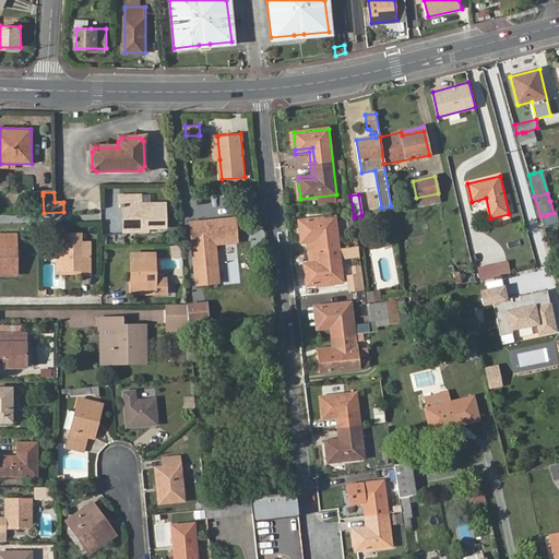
[(33,195),(34,213),(44,213),(43,195),(33,195)]
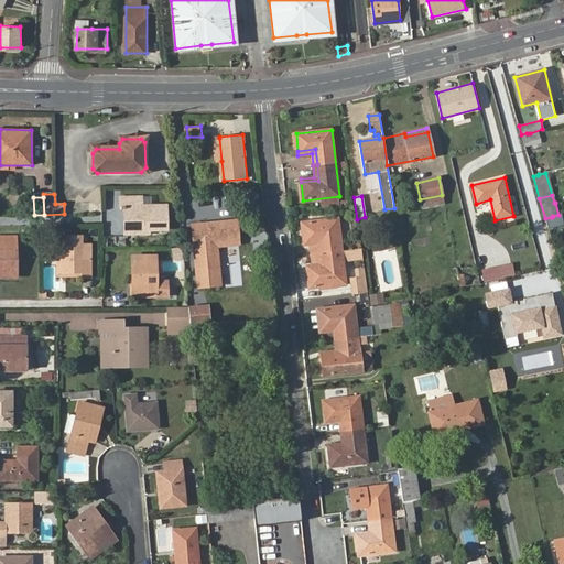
[(149,226),(149,229),(167,230),(166,207),(141,207),(141,197),(120,197),(121,208),(126,208),(126,227),(144,227),(144,225),(149,226)]
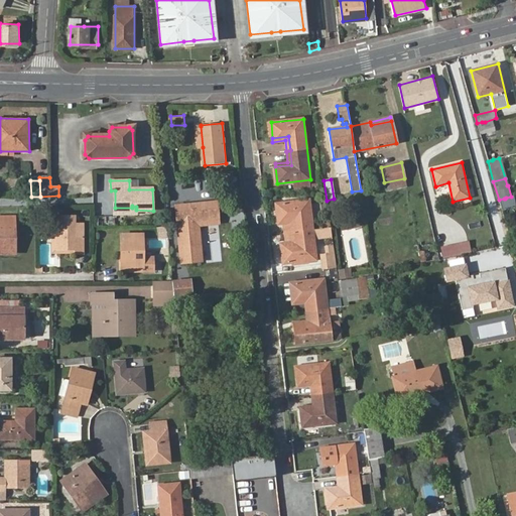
[(504,199),(499,200),(501,209),(515,206),(513,197),(511,197),(506,198),(505,199),(504,199)]
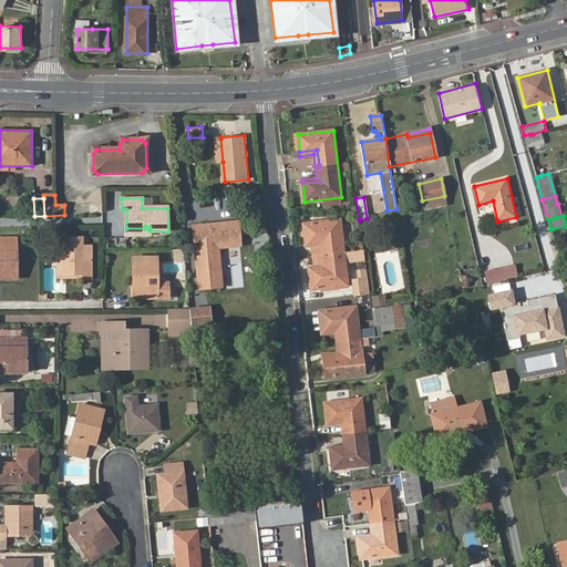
[(323,240),(325,256),(327,271),(309,272),(310,291),(348,287),(343,254),(340,220),(303,225),(305,243),(323,240)]
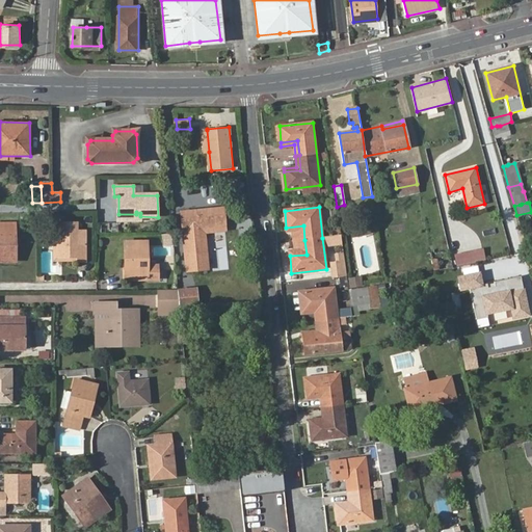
[(205,232),(227,230),(223,208),(182,213),(188,272),(209,269),(205,232)]
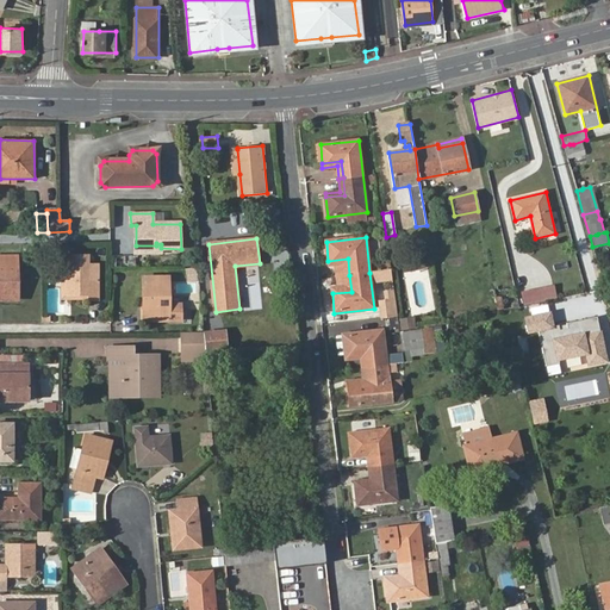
[(379,240),(371,240),(371,255),(380,254),(379,240)]
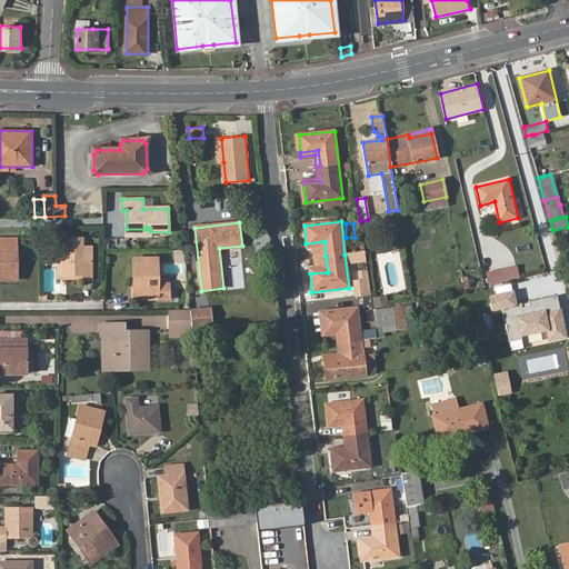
[(0,279),(17,279),(16,239),(0,238),(0,279)]
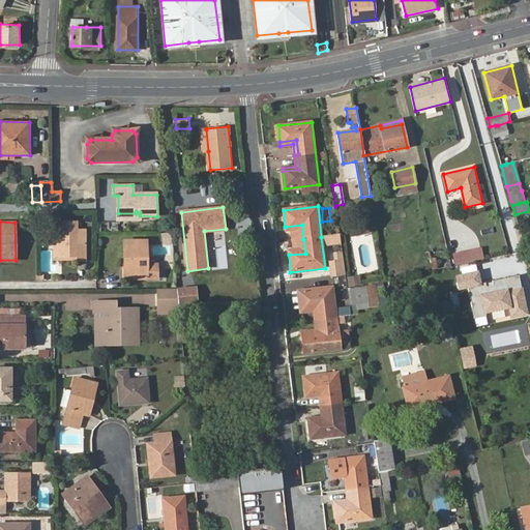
[(76,257),(76,261),(85,261),(85,244),(77,244),(77,223),(57,223),(57,239),(57,256),(76,257)]
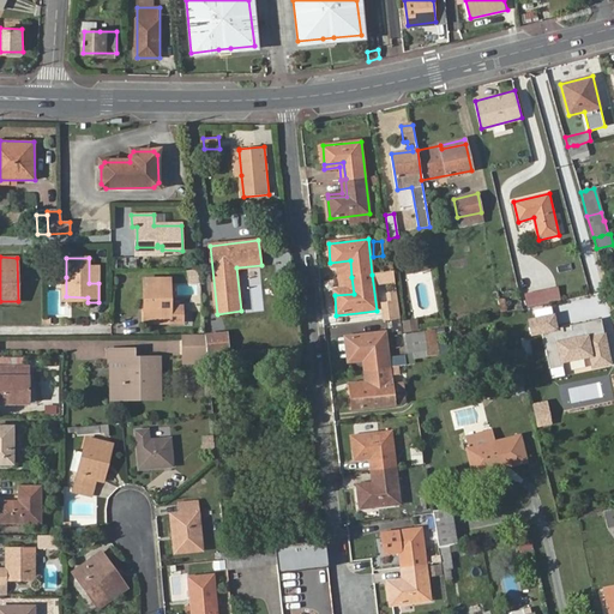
[(348,277),(351,277),(350,260),(330,263),(331,266),(347,265),(348,277)]
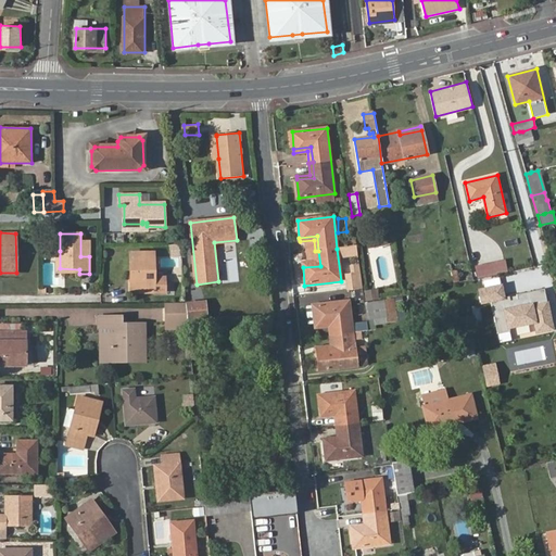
[(179,243),(171,243),(172,254),(180,253),(179,243)]
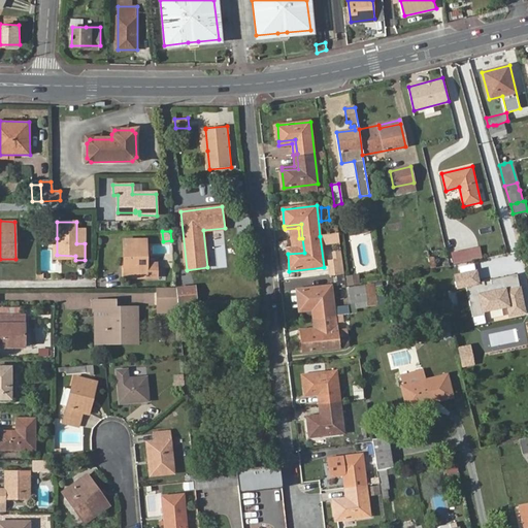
[(53,260),(75,260),(75,256),(57,255),(57,238),(53,238),(53,260)]
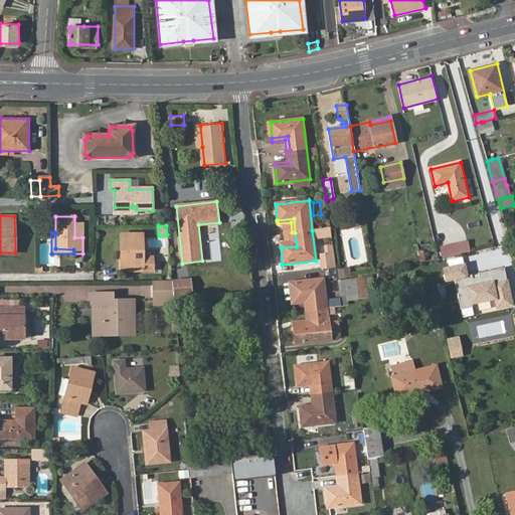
[(297,246),(295,232),(292,232),(293,243),(280,244),(281,247),(297,246)]
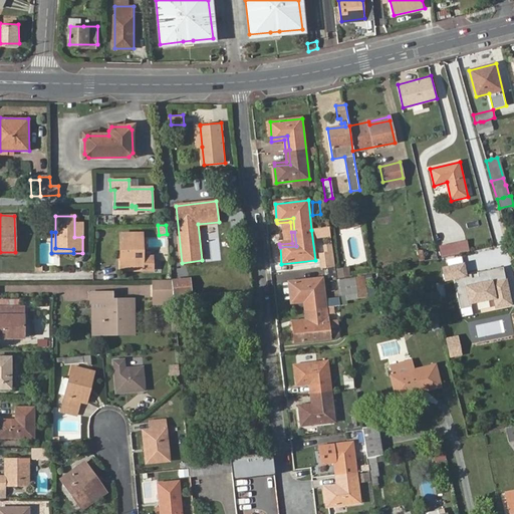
[(124,253),(124,270),(143,270),(142,235),(124,235),(124,240),(120,240),(120,253),(124,253)]
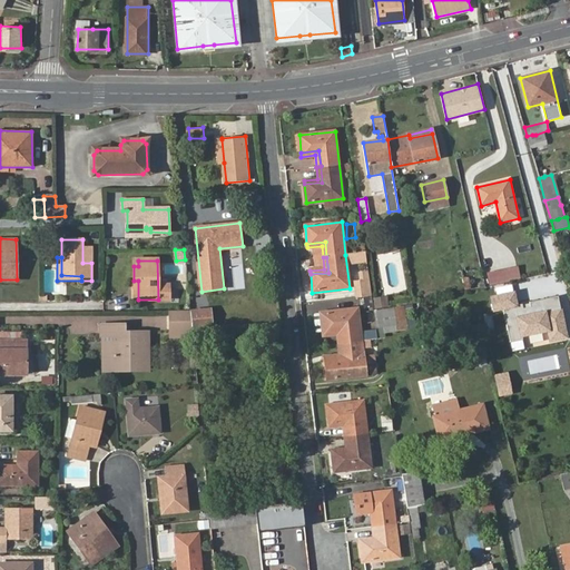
[(518,265),(485,273),(489,287),(520,279),(518,265)]
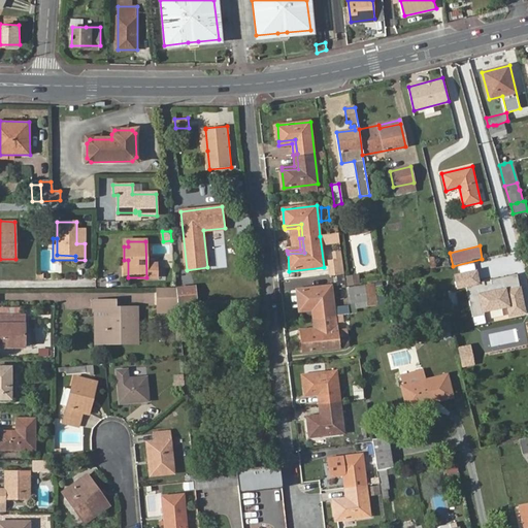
[(328,252),(330,276),(343,275),(342,251),(328,252)]
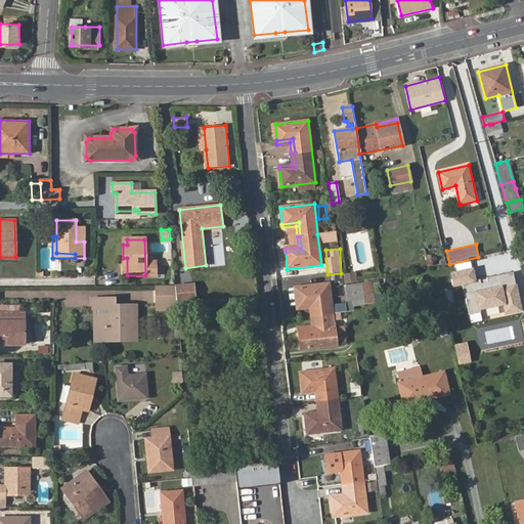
[(476,265),(450,270),(453,287),(465,285),(470,310),(507,302),(510,313),(523,310),(515,271),(479,278),(476,265)]
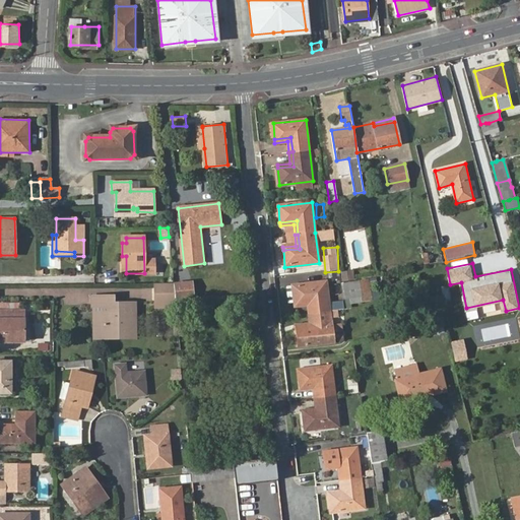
[(192,281),(173,282),(175,302),(175,305),(194,303),(192,281)]
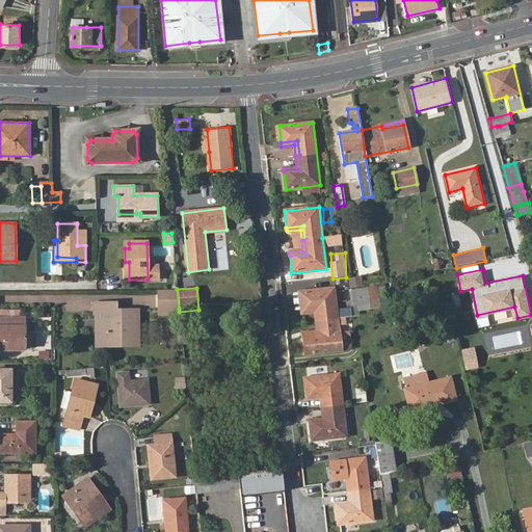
[(351,291),(354,308),(371,304),(367,288),(351,291)]
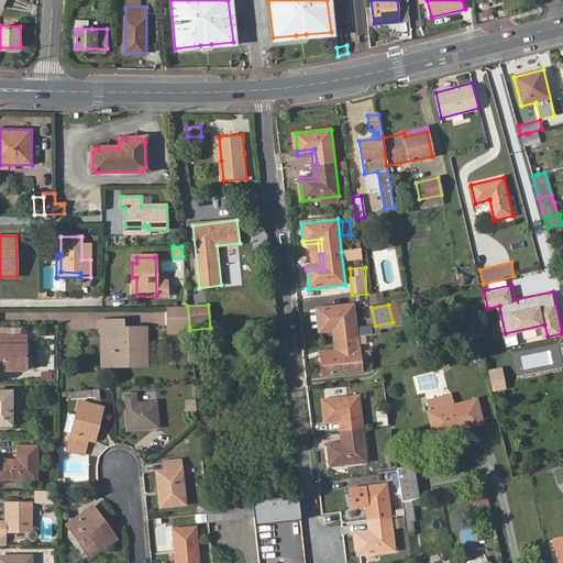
[(187,306),(168,307),(168,328),(189,327),(187,306)]
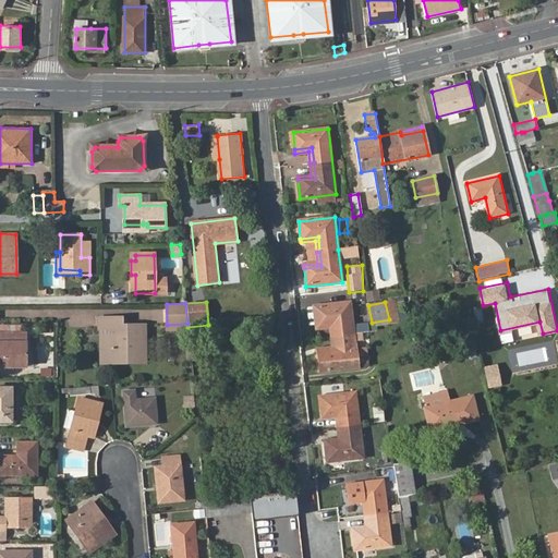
[(334,353),(320,354),(323,373),(339,371),(358,368),(353,337),(350,303),(314,306),(315,325),(334,323),(335,338),(336,348),(334,348),(332,348),(334,353)]
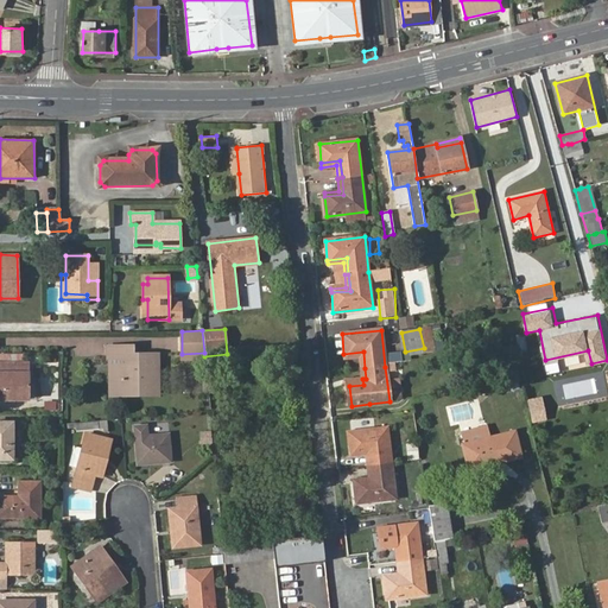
[(132,356),(132,348),(108,348),(108,356),(112,356),(121,356),(121,388),(132,388),(132,384),(144,384),(144,387),(156,387),(156,356),(132,356)]
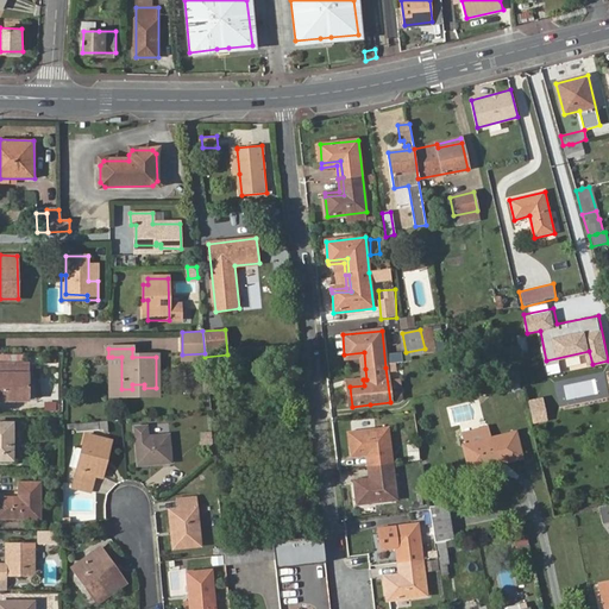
[(364,352),(344,355),(345,358),(360,357),(362,370),(365,369),(364,352)]
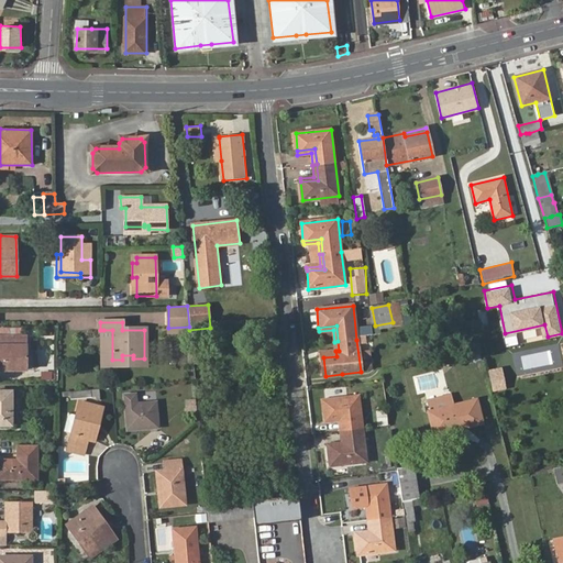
[(144,365),(144,359),(133,359),(133,355),(122,355),(122,360),(112,360),(112,330),(103,330),(105,365),(144,365)]
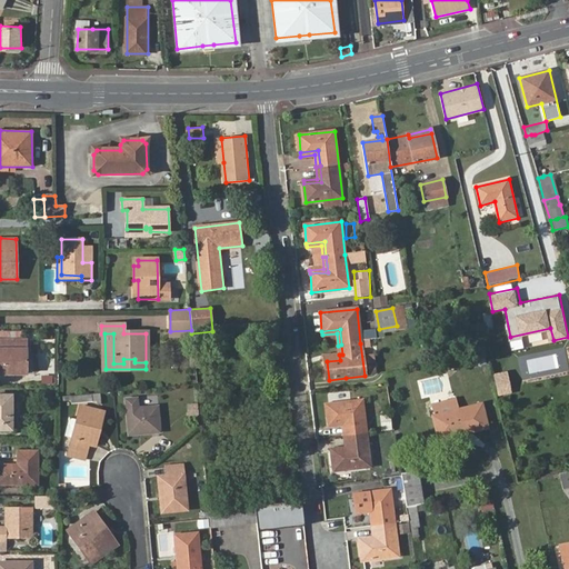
[(497,339),(486,341),(488,351),(499,348),(497,339)]
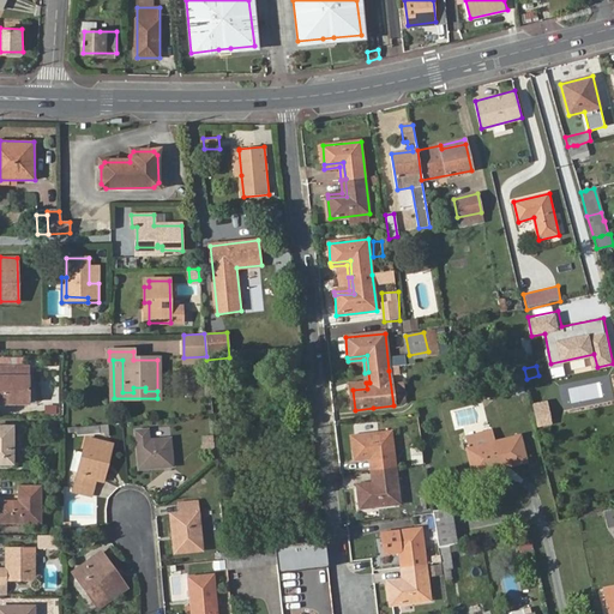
[(0,367),(0,403),(28,404),(29,367),(0,367)]
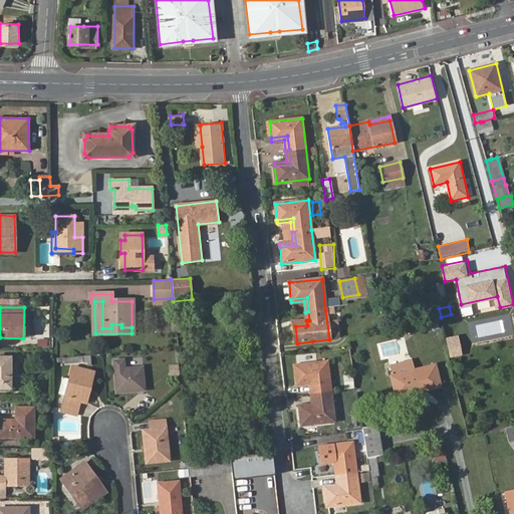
[(32,307),(24,307),(23,338),(31,338),(32,307)]
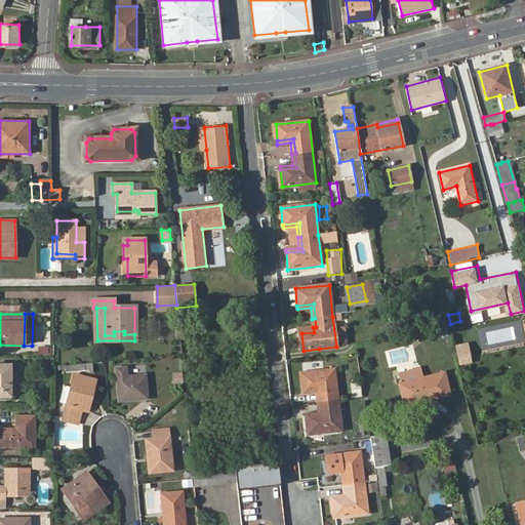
[(0,364),(0,396),(10,396),(10,365),(0,364)]
